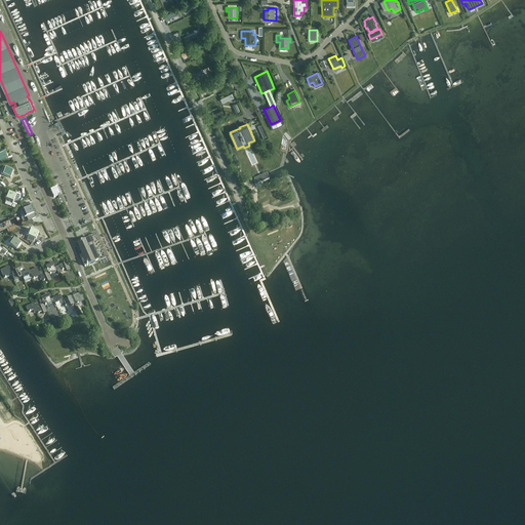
[(260,125),(257,126),(263,138),(266,136),(266,135),(267,135),(261,125),(260,126),(260,125)]
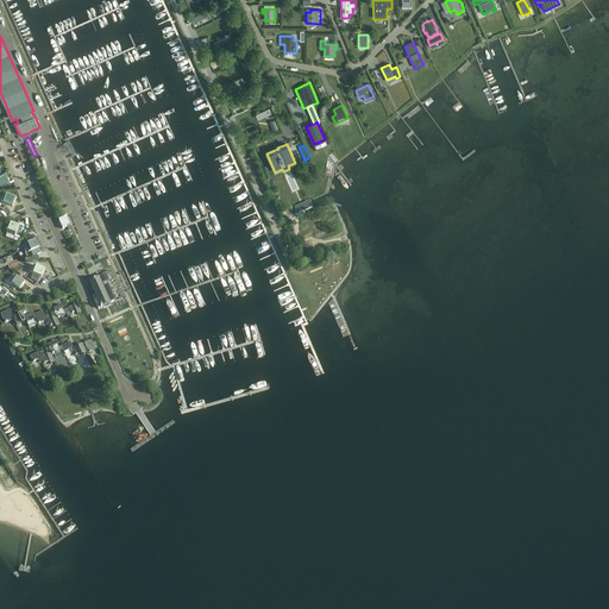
[(12,207),(16,199),(5,194),(1,202),(12,207)]
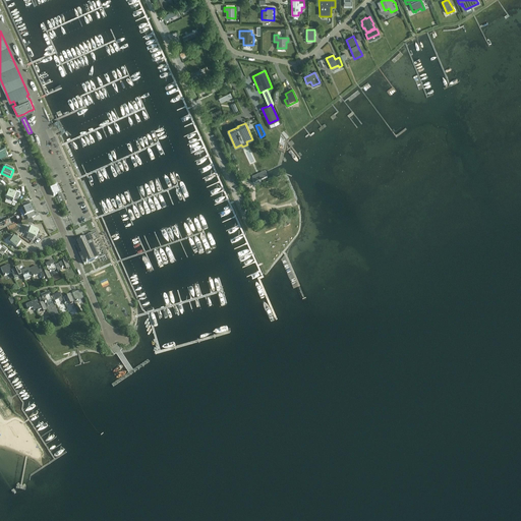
[(251,178),(254,183),(267,178),(265,173),(251,178)]
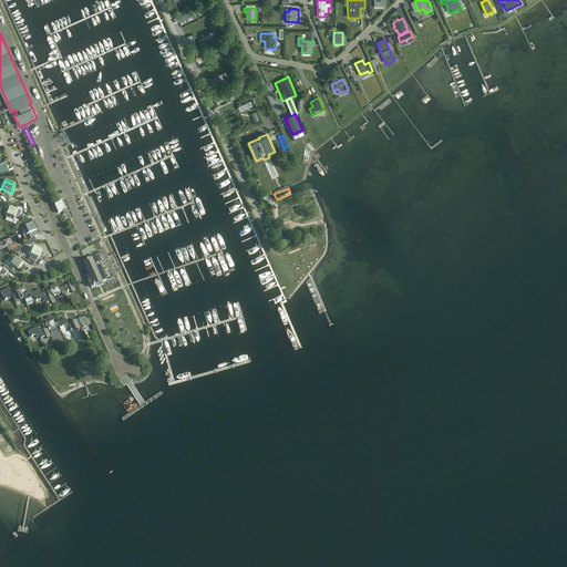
[(62,202),(54,206),(58,214),(63,212),(64,215),(61,216),(63,222),(70,219),(65,210),(62,202)]
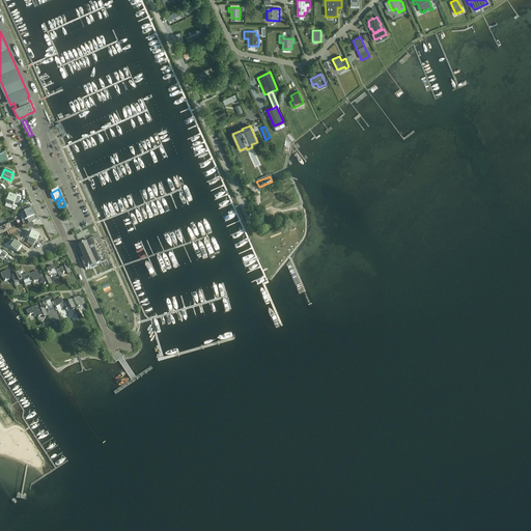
[(17,208),(18,204),(19,202),(20,199),(21,197),(17,195),(16,197),(9,194),(7,198),(6,201),(5,204),(17,208)]
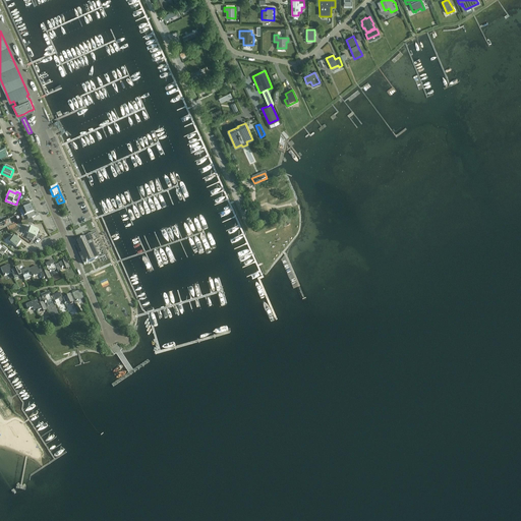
[(31,206),(29,201),(21,205),(23,209),(21,210),(24,217),(26,216),(27,220),(29,220),(30,223),(34,222),(32,218),(36,217),(34,213),(34,212),(31,206)]
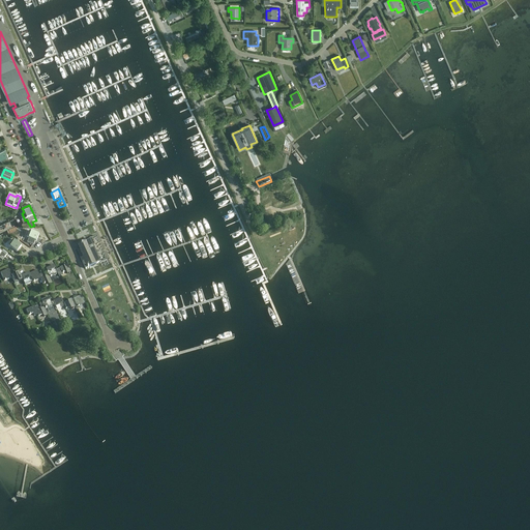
[(33,245),(35,241),(36,242),(39,235),(29,231),(27,238),(28,239),(27,243),(33,245)]
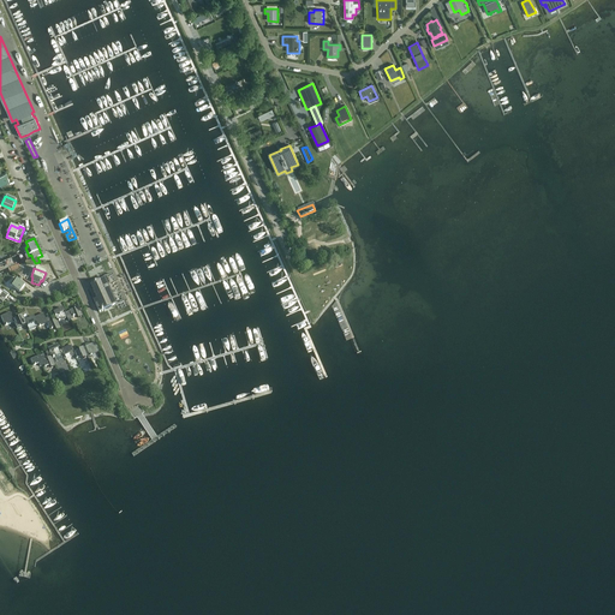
[(99,281),(90,285),(97,299),(94,300),(99,312),(115,305),(124,302),(112,275),(109,275),(103,279),(105,279),(99,281)]
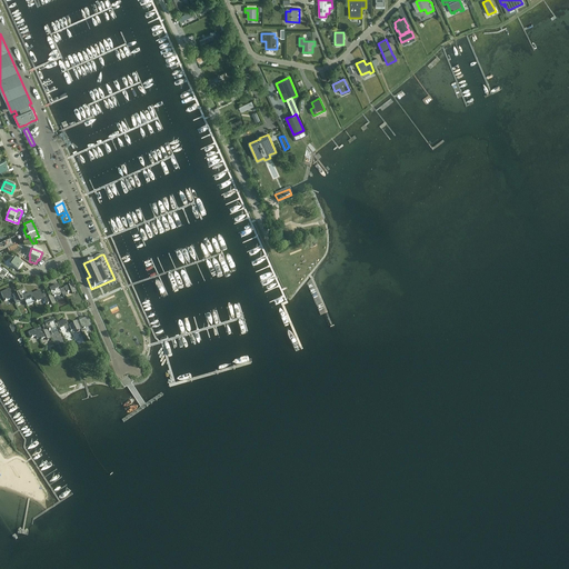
[(22,265),(13,258),(9,265),(18,271),(22,265)]
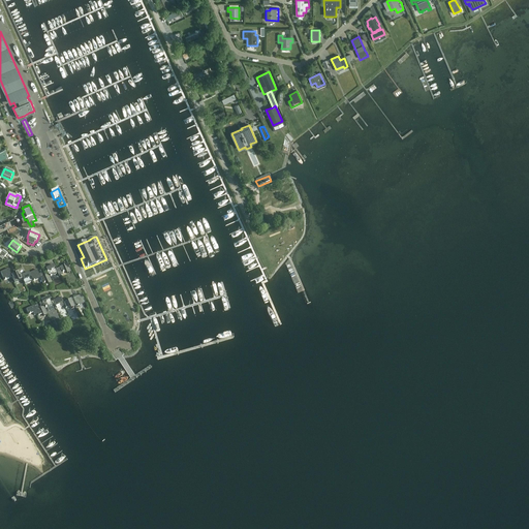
[(58,269),(59,272),(61,271),(62,273),(66,271),(67,274),(71,272),(67,263),(59,268),(58,269)]
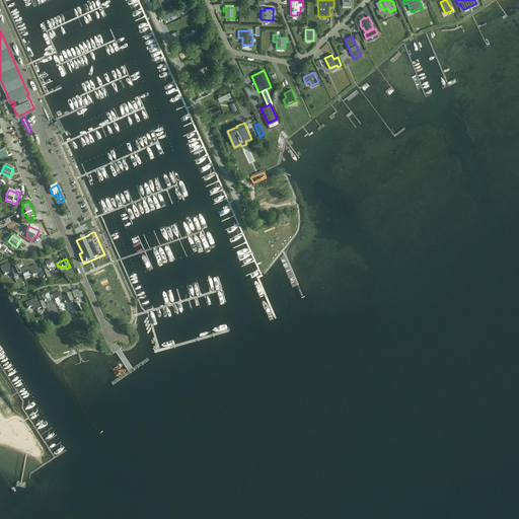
[(58,267),(57,264),(55,265),(53,261),(45,264),(48,270),(49,272),(56,269),(56,268),(58,267)]
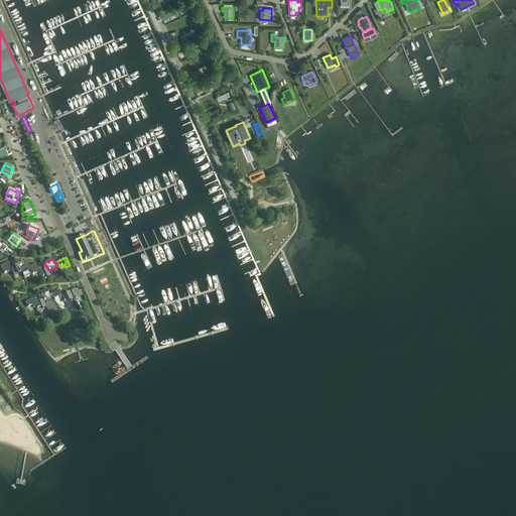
[(14,267),(13,265),(10,267),(8,262),(0,266),(4,274),(11,270),(11,269),(14,267)]
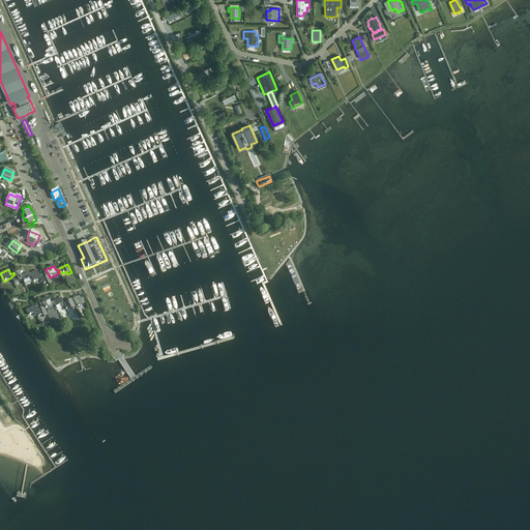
[(39,277),(42,275),(41,273),(39,275),(37,270),(29,274),(32,282),(32,283),(40,278),(39,277)]
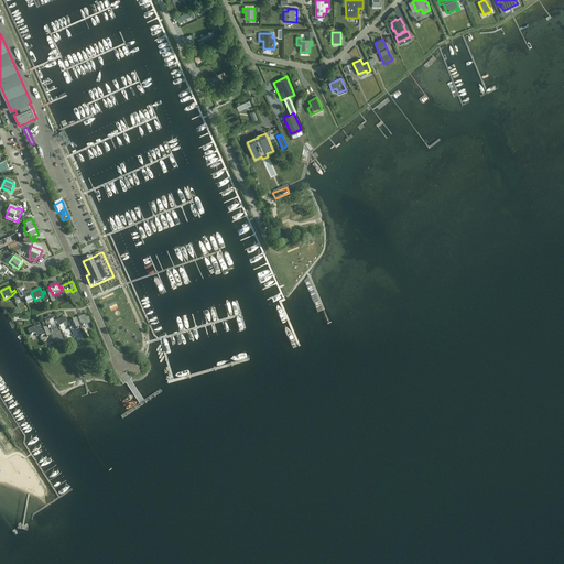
[(21,293),(24,291),(23,289),(21,291),(20,290),(15,292),(12,294),(12,295),(14,300),(19,297),(20,300),(24,299),(21,293)]
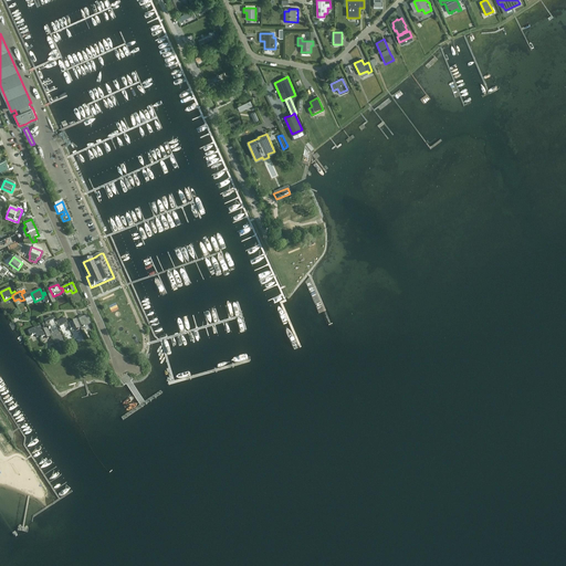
[(31,293),(31,292),(25,294),(24,292),(21,294),(24,300),(24,302),(30,300),(31,302),(34,301),(31,293)]
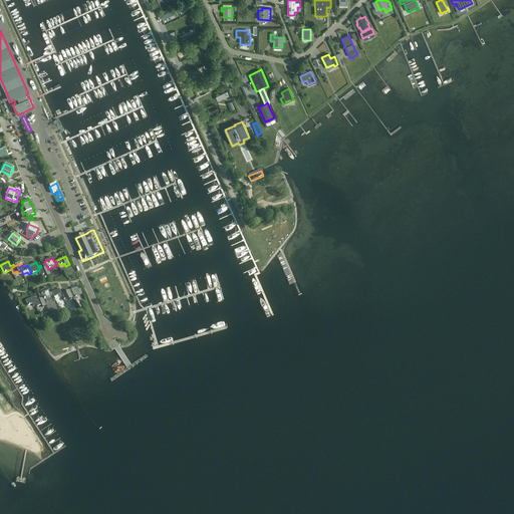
[(50,275),(48,269),(47,267),(42,269),(41,267),(38,269),(39,270),(41,276),(46,274),(47,276),(50,275)]
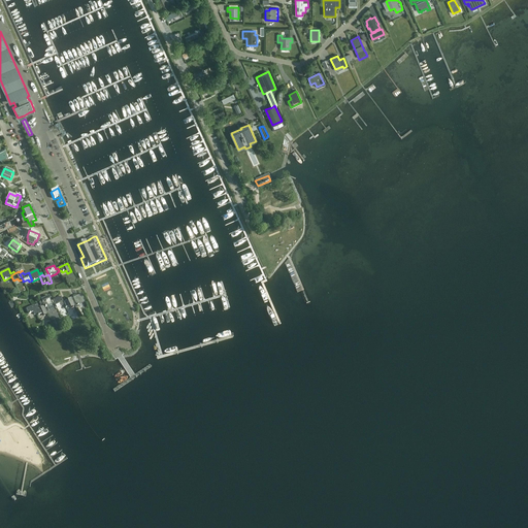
[(73,305),(74,305),(75,304),(76,306),(85,302),(80,294),(73,298),(74,301),(72,302),(73,305)]
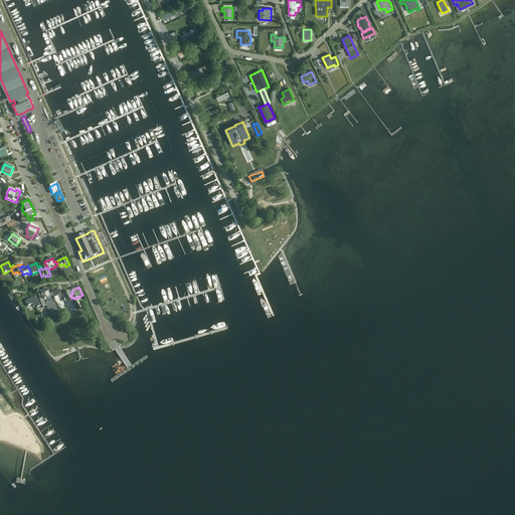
[(53,296),(51,293),(49,294),(47,289),(39,293),(40,295),(38,296),(39,298),(42,297),(42,299),(43,300),(52,296),(53,296)]
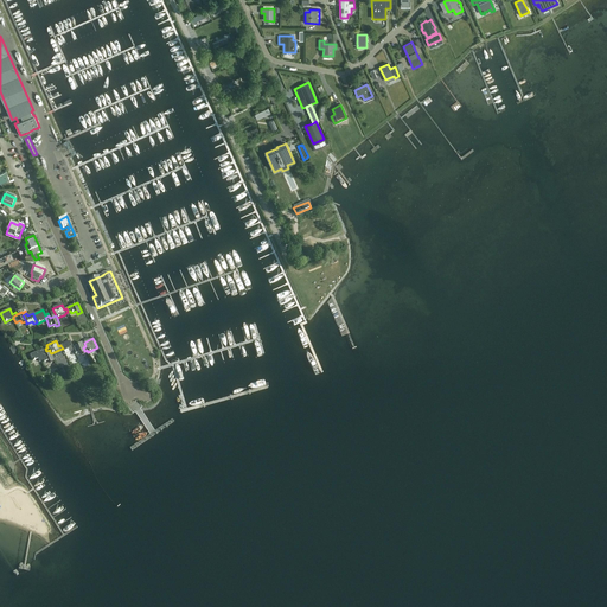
[(75,346),(74,344),(71,344),(70,342),(61,345),(63,349),(62,349),(65,355),(72,351),(75,355),(75,353),(74,351),(72,347),(75,346)]
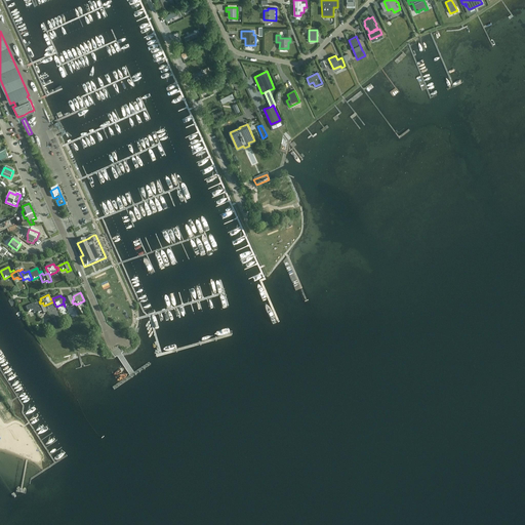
[(74,306),(74,304),(73,304),(72,300),(74,299),(73,296),(65,299),(63,300),(64,304),(65,306),(70,305),(71,307),(74,306)]
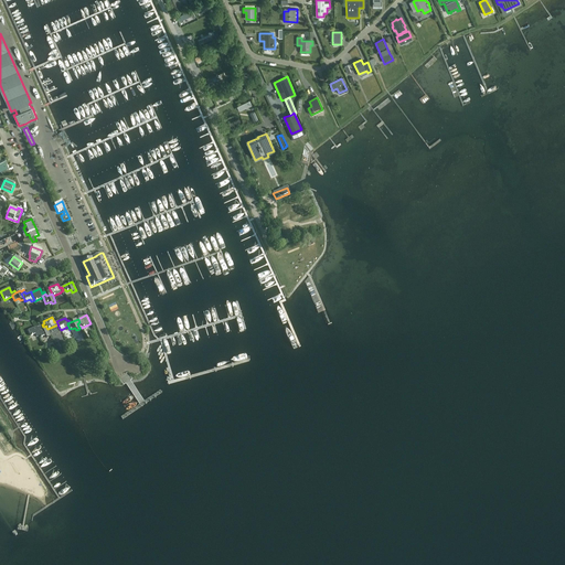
[(38,330),(41,328),(40,326),(36,328),(36,327),(28,330),(31,337),(35,334),(36,337),(40,336),(38,330)]
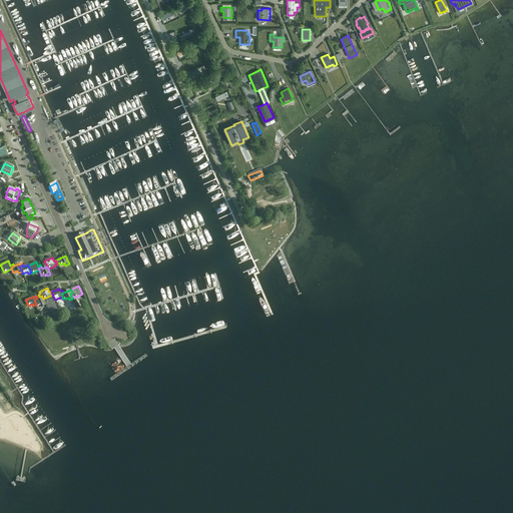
[(46,306),(43,299),(42,298),(38,300),(37,298),(34,300),(36,305),(37,307),(41,305),(42,307),(46,306)]
